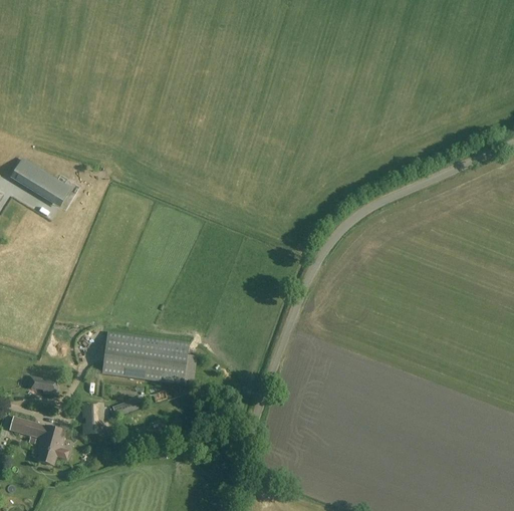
[(21,158),(11,176),(61,205),(71,187),(21,158)]
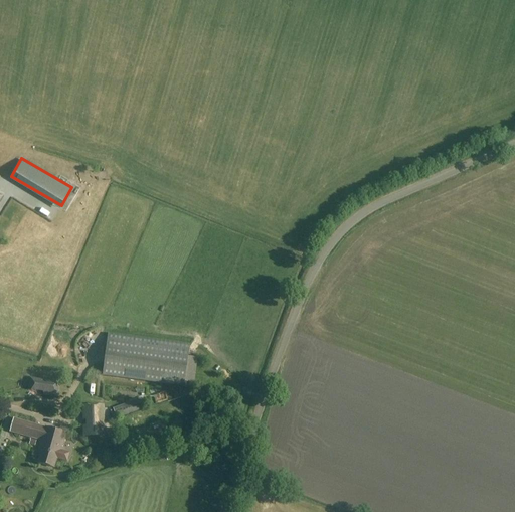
[(109,332),(103,373),(181,386),(188,343),(109,332)]
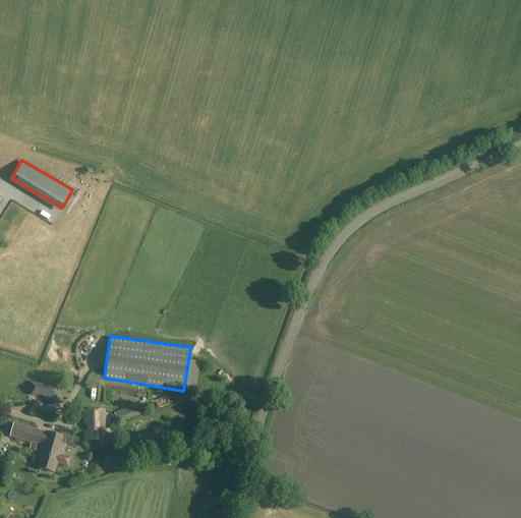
[(61,383),(31,379),(29,393),(44,395),(44,398),(59,400),(61,383)]
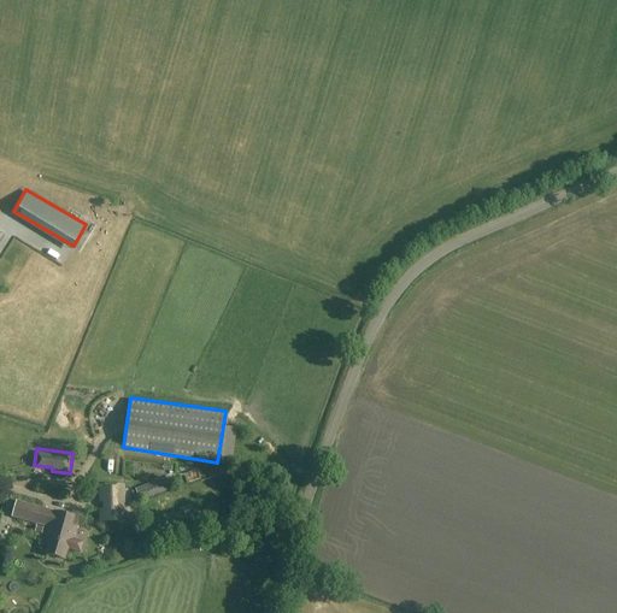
[(110,455),(107,470),(117,471),(119,457),(110,455)]
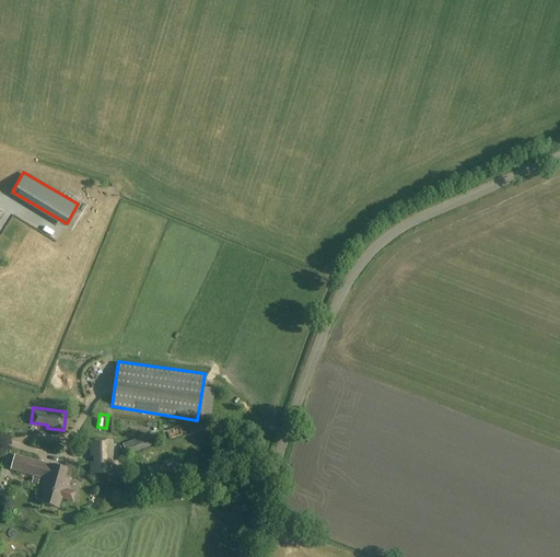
[(123,441),(127,453),(159,441),(154,430),(123,441)]
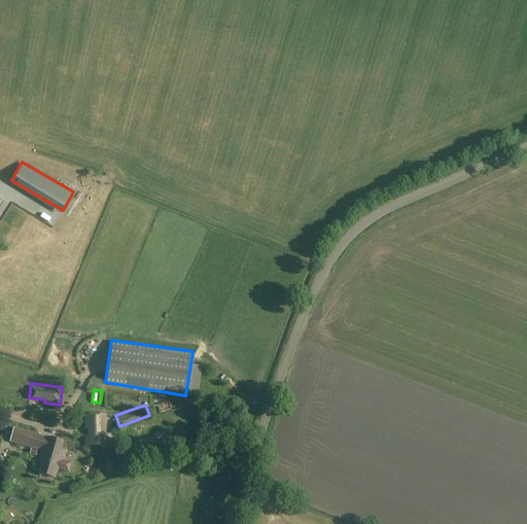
[(84,413),(85,427),(89,426),(89,433),(85,433),(85,444),(107,443),(106,413),(84,413)]
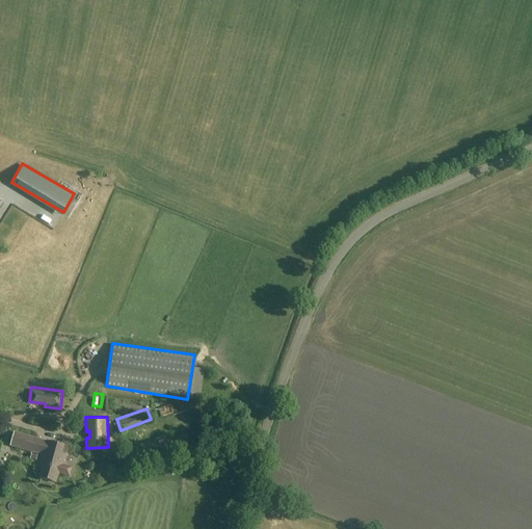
[(58,471),(59,472),(70,475),(73,465),(63,463),(69,445),(47,439),(47,440),(36,437),(15,430),(10,444),(43,452),(40,466),(42,467),(40,476),(55,480),(58,471)]
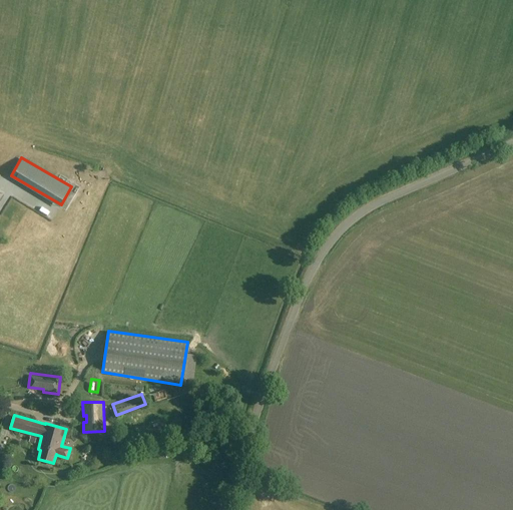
All buildings are outlined.
